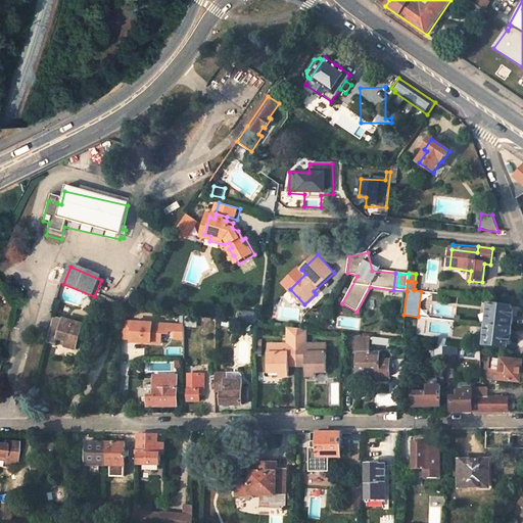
[(512,307),(490,305),(489,314),(481,313),(480,324),(488,325),(512,328),(514,311),(512,310),(512,307)]
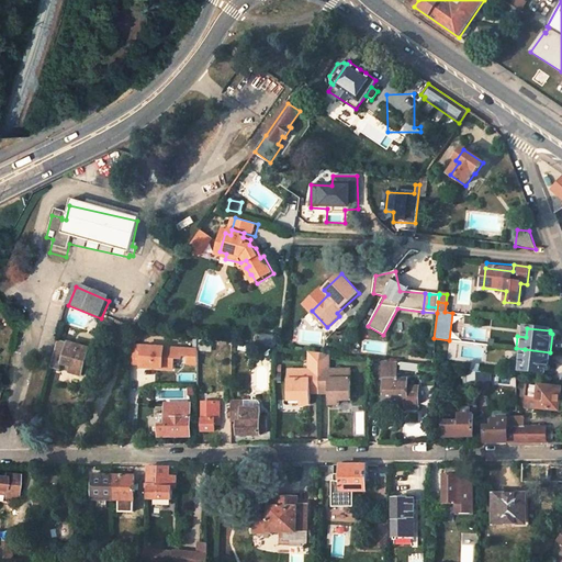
[(81,377),(88,349),(57,340),(49,367),(63,370),(64,364),(72,368),(70,373),(81,377)]
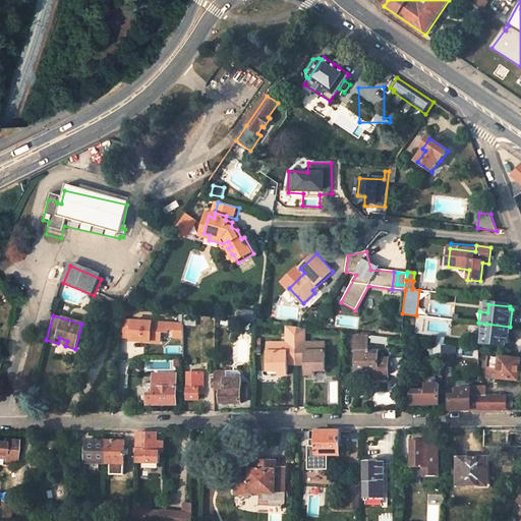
[(169,324),(123,321),(121,338),(131,339),(131,341),(161,343),(162,333),(168,333),(169,324)]
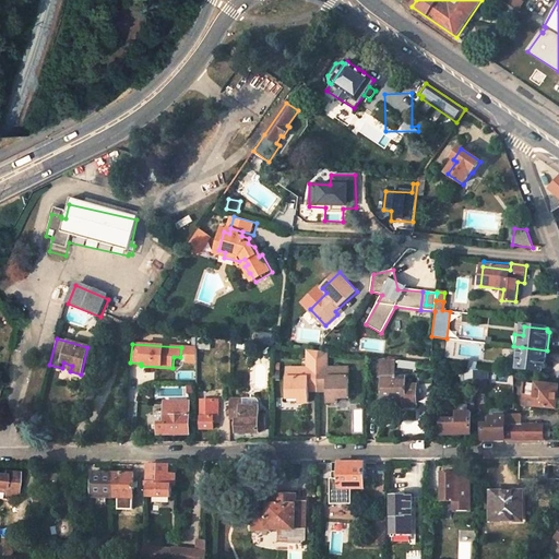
[(522,347),(520,370),(543,372),(543,370),(545,370),(547,351),(522,347)]
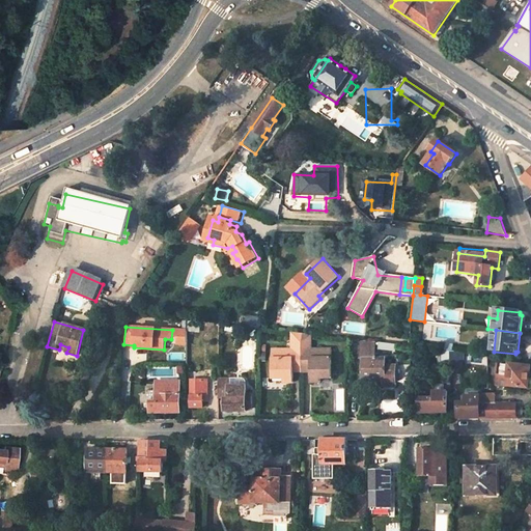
[(291,351),(271,350),(272,379),(284,379),(284,383),(294,383),(294,372),(292,368),(301,368),(309,368),(309,372),(309,383),(318,383),(318,379),(330,379),(330,350),(307,350),(307,335),(291,333),(291,351)]
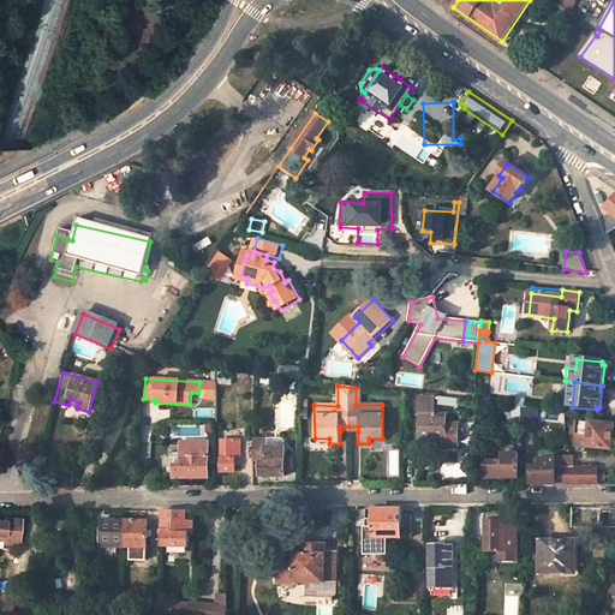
[(457,406),(458,399),(437,396),(437,404),(457,406)]
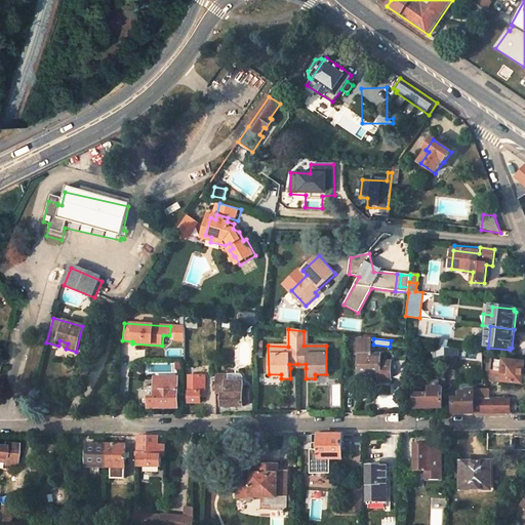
[(358,355),(359,376),(381,376),(381,381),(392,382),(392,362),(381,362),(380,355),(370,355),(370,344),(356,344),(356,355),(358,355)]
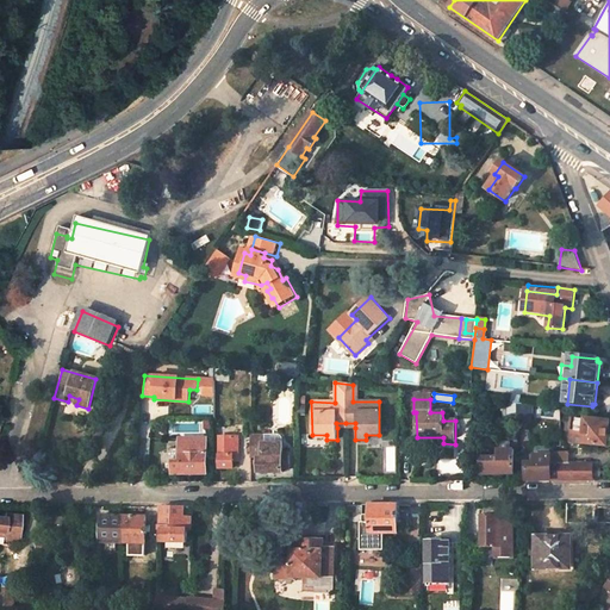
[(529,423),(528,405),(521,404),(516,404),(516,408),(517,423),(529,423)]
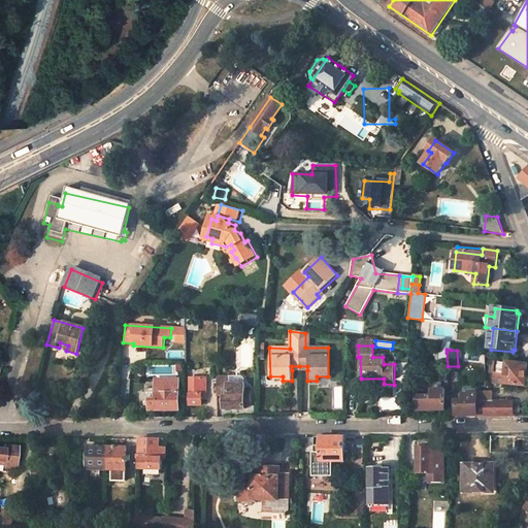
[(448,366),(447,353),(437,353),(437,366),(444,366),(448,366)]
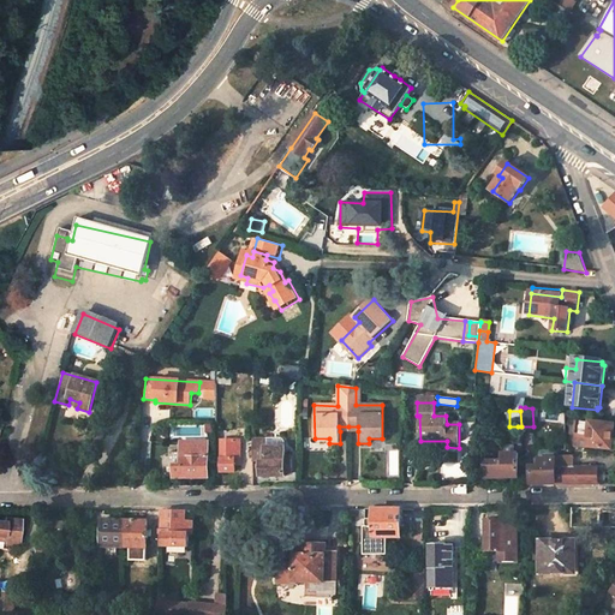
[(577,430),(575,446),(613,449),(614,425),(591,422),(590,423),(578,422),(578,423),(572,423),(571,429),(577,430)]
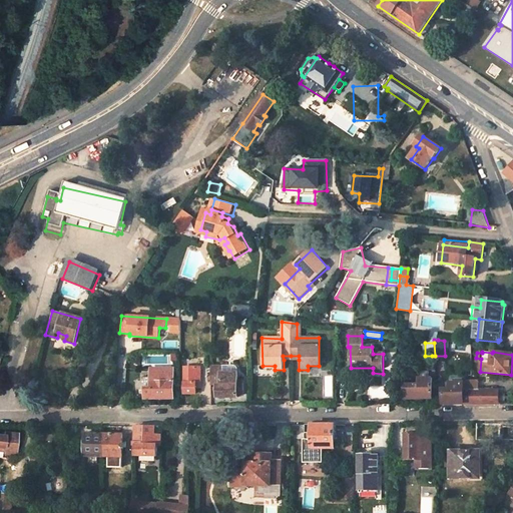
[(184,368),(184,394),(194,394),(194,368),(184,368)]
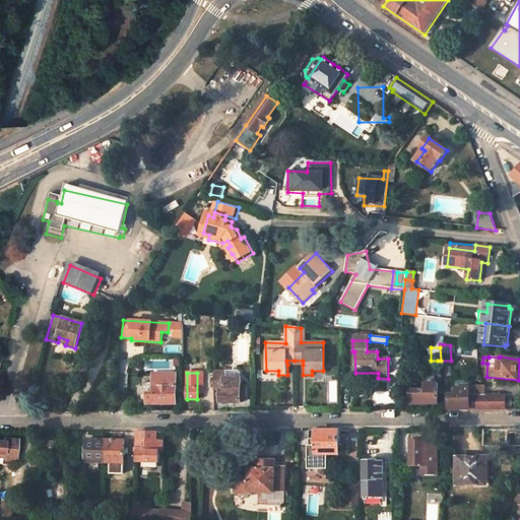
[(146,392),(146,403),(176,403),(176,374),(152,374),(152,392),(146,392)]
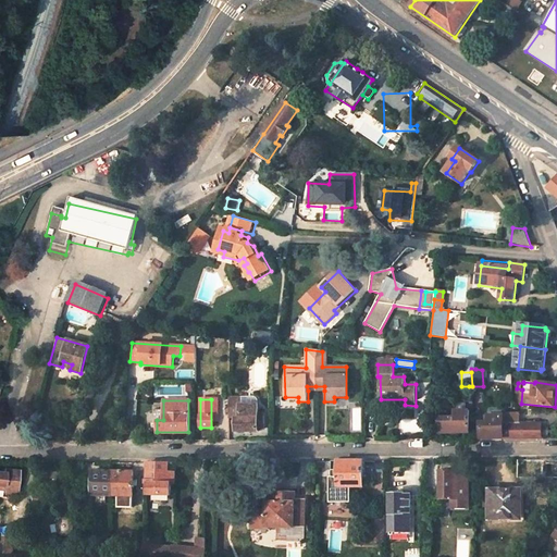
[(440,432),(469,432),(468,410),(457,410),(457,418),(438,418),(440,432)]
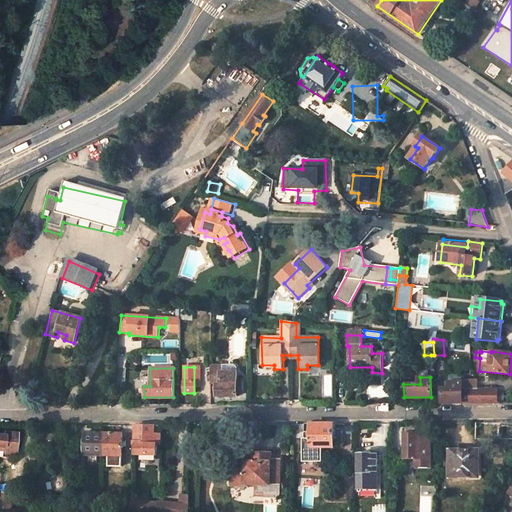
[(216,397),(217,397),(237,396),(236,394),(242,394),(242,381),(236,380),(236,384),(218,384),(216,384),(216,397)]
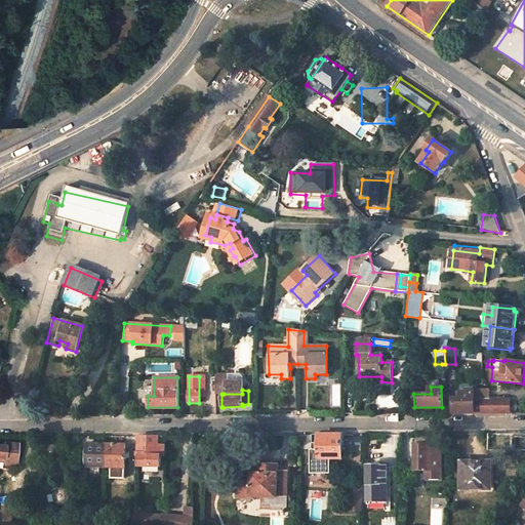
[(511,413),(510,400),(488,400),(488,391),(474,391),(474,392),(474,413),(501,413),(511,413)]
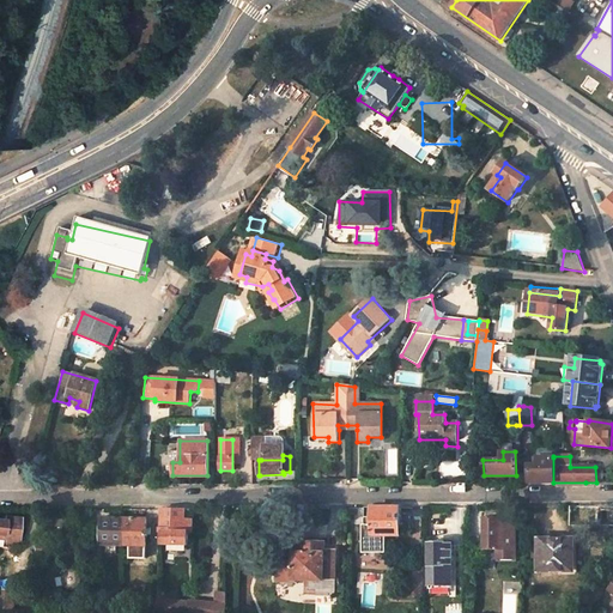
[(542,483),(553,483),(553,457),(538,457),(538,465),(529,465),(529,483),(542,483)]
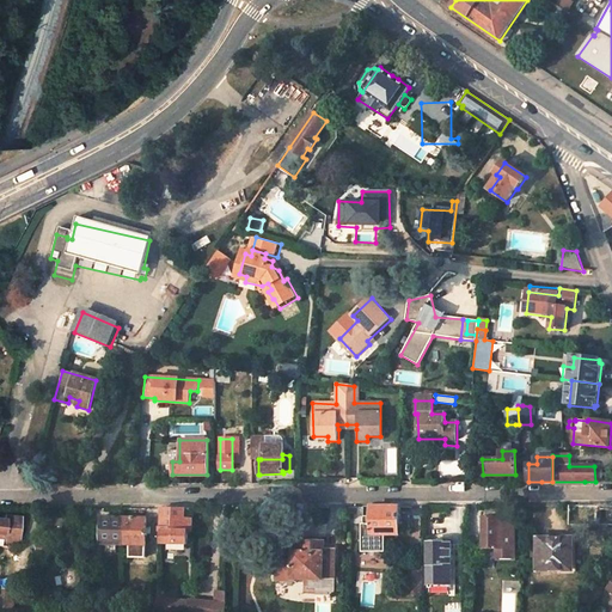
[(611,506),(569,506),(569,525),(611,525),(611,506)]
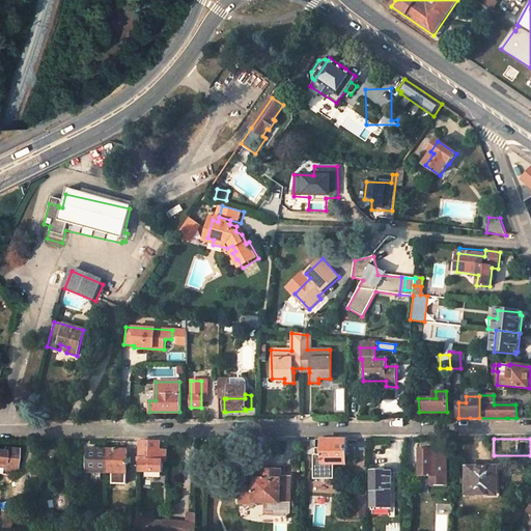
[(316,454),(312,454),(313,479),(333,479),(333,464),(345,464),(345,440),(330,440),(315,441),(316,454)]
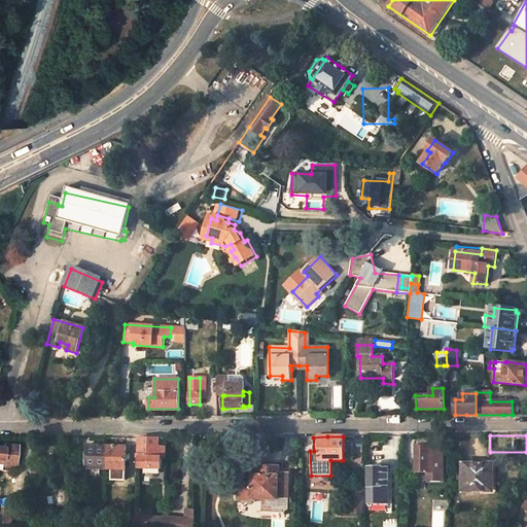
[(139,458),(139,467),(161,468),(162,457),(164,458),(165,448),(157,448),(157,437),(140,437),(140,455),(136,455),(136,458),(139,458)]
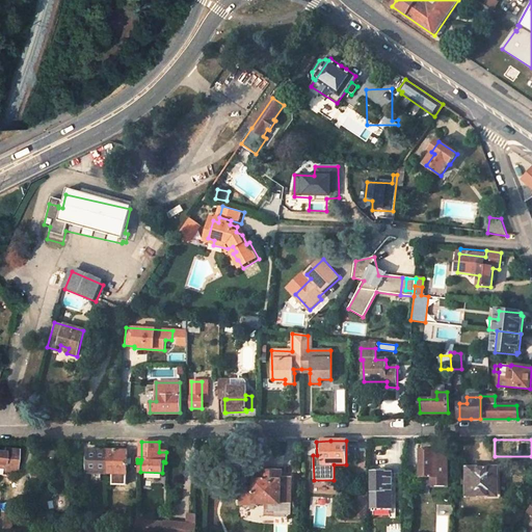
[(2,451),(0,451),(0,467),(15,469),(16,450),(2,448),(2,451)]
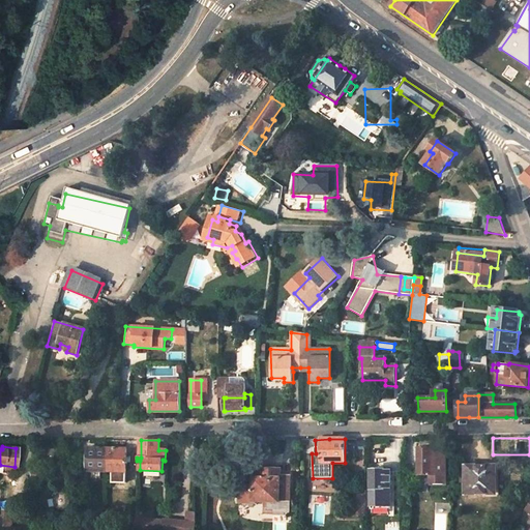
[(106,448),(88,447),(87,471),(106,471),(106,448)]
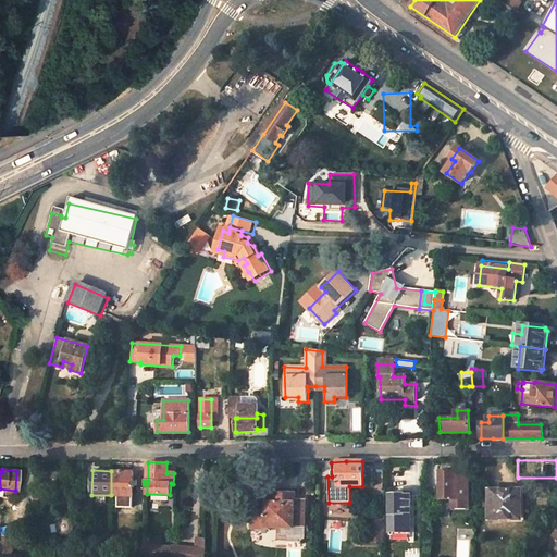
[(131,507),(132,472),(111,471),(111,495),(116,496),(116,507),(131,507)]
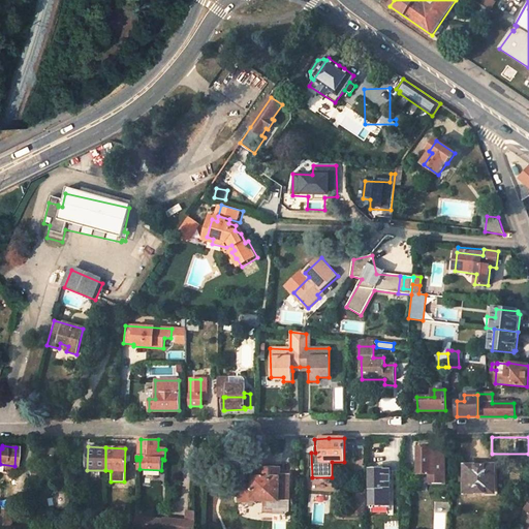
[(444,481),(444,474),(444,452),(432,452),(432,448),(419,448),(419,474),(430,474),(430,481),(444,481)]
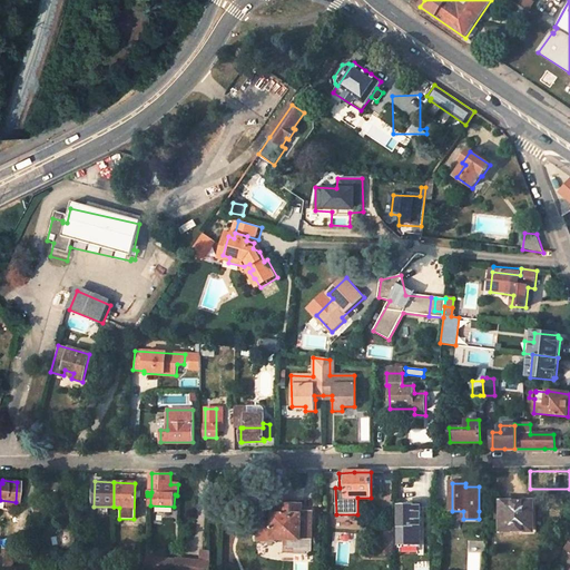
[(501,516),(502,531),(530,531),(530,520),(533,520),(533,501),(504,501),(504,516),(501,516)]
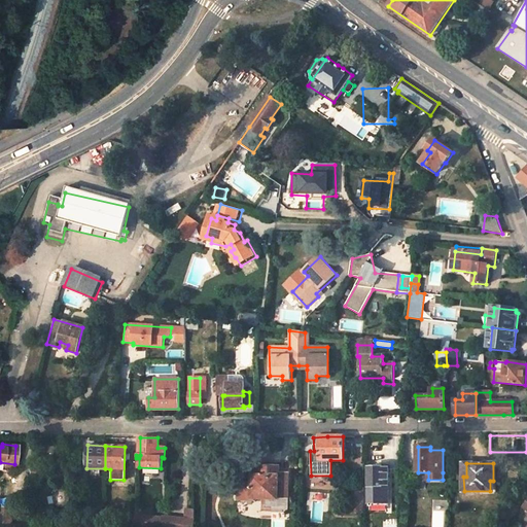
[(238,483),(238,500),(253,500),(253,498),(278,498),(278,497),(288,498),(288,473),(279,473),(279,466),(260,466),(260,476),(252,476),(252,483),(238,483)]
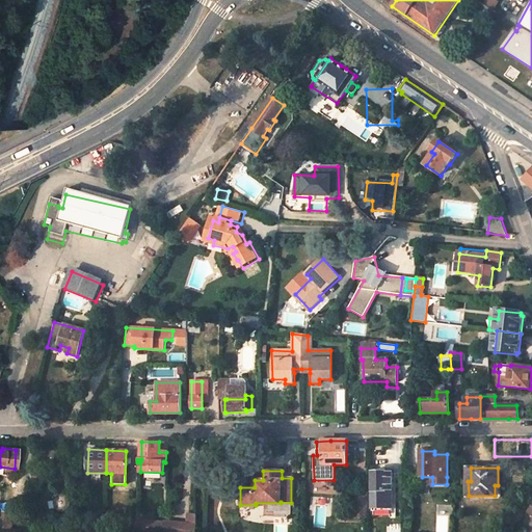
[(393,507),(392,472),(386,472),(386,471),(373,471),(373,507),(393,507)]
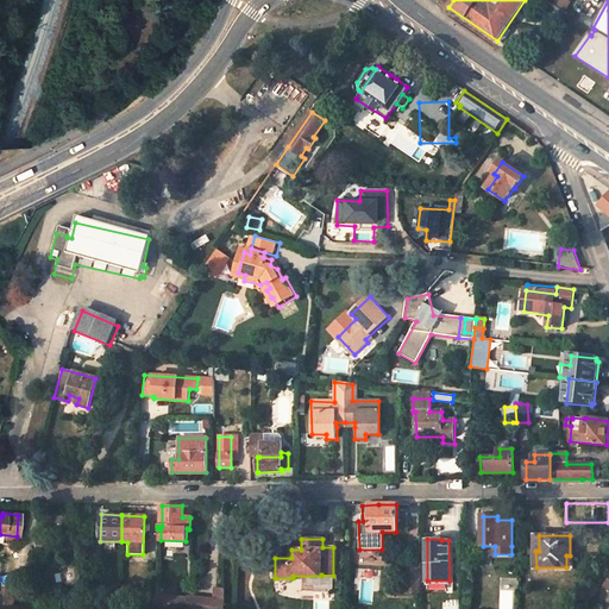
[(38,541),(37,550),(45,551),(46,542),(38,541)]
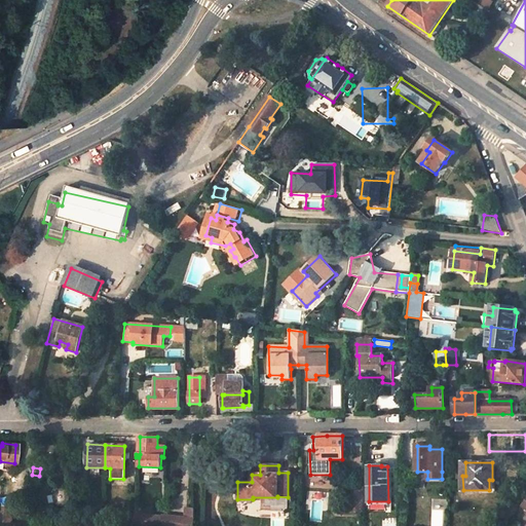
[(363,489),(350,489),(350,506),(363,505),(363,489)]
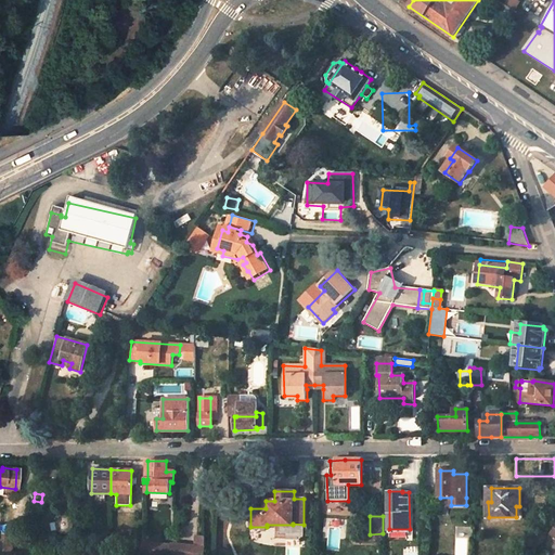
[(424,536),(434,536),(434,519),(423,519),(424,536)]
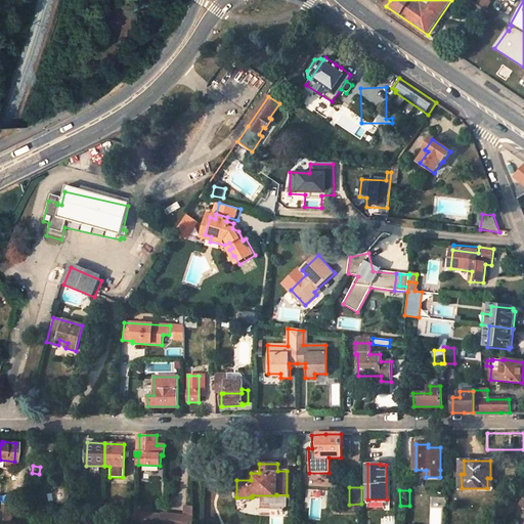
[(1,507),(0,512),(0,522),(11,523),(12,508),(1,507)]
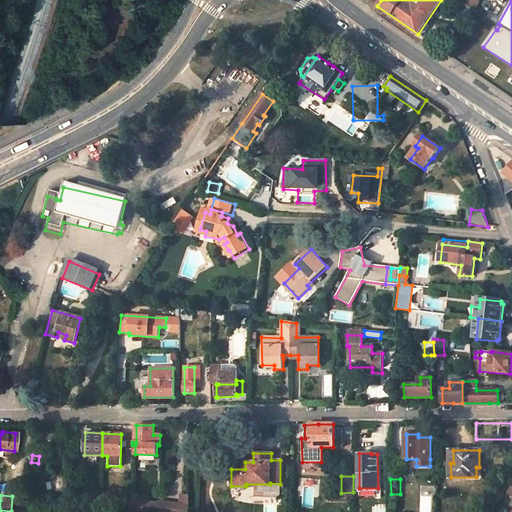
[(429,511),(430,500),(420,500),(419,511),(429,511)]
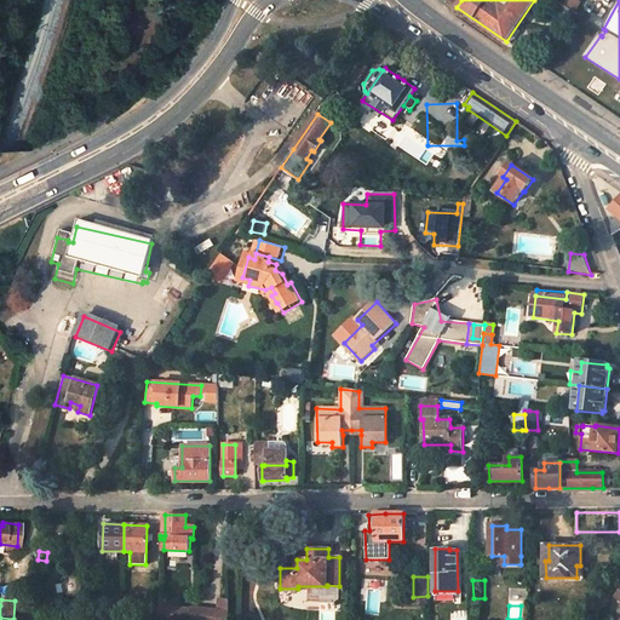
[(191,619),(193,609),(159,607),(158,619),(191,619)]
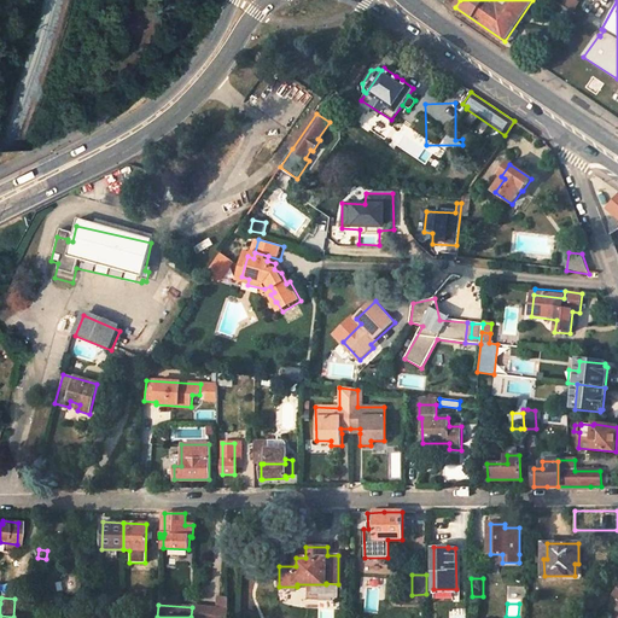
[(219,608),(192,606),(192,607),(191,617),(226,617),(227,610),(219,608)]
